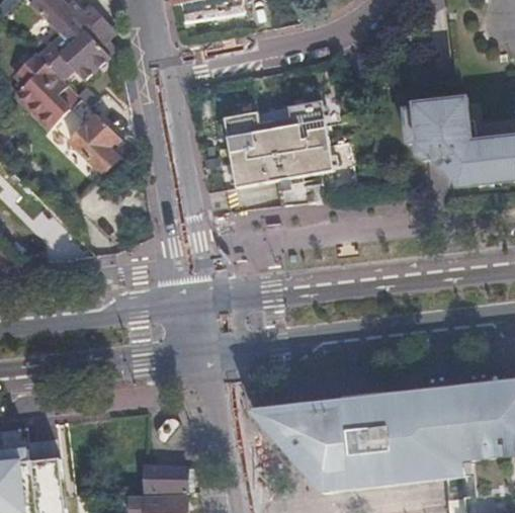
[(0,8),(6,13),(15,0),(0,0),(0,8)]
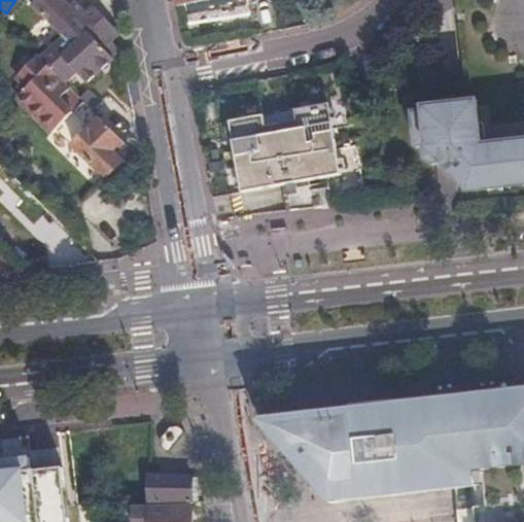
[(99,41),(110,51),(113,48),(113,46),(113,43),(112,40),(110,37),(107,33),(115,26),(92,0),(90,0),(85,3),(82,0),(30,0),(60,30),(69,38),(71,40),(85,27),(99,41)]
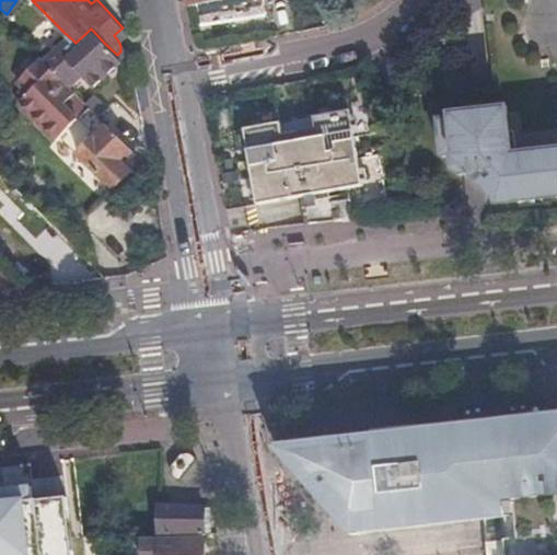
[(41,55),(67,81),(105,44),(91,29),(76,43),(73,41),(64,32),(41,55)]
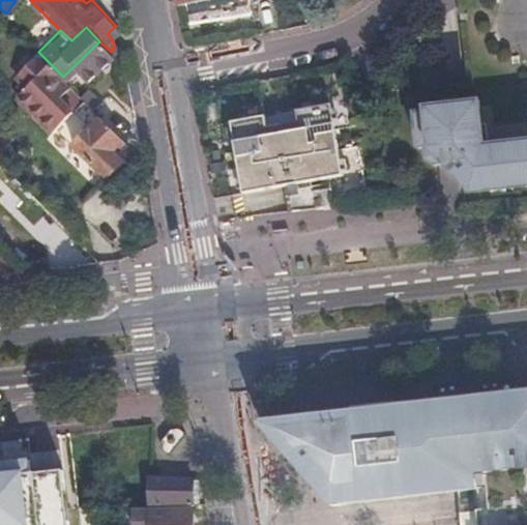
[(15,93),(48,130),(82,95),(63,77),(38,52),(37,51),(15,74),(24,84),(15,93)]
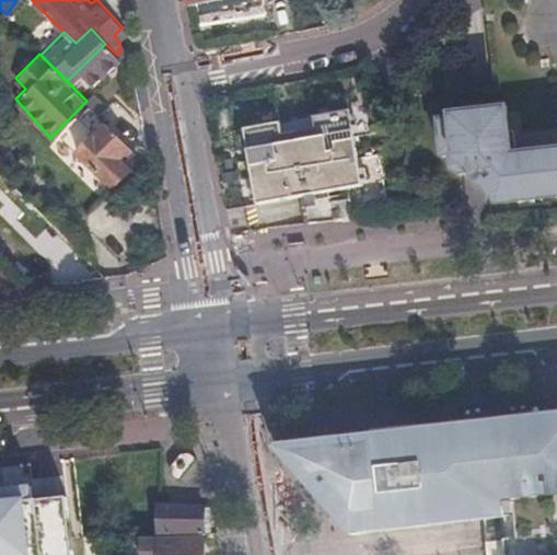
[(101,115),(88,102),(76,115),(89,127),(101,115)]
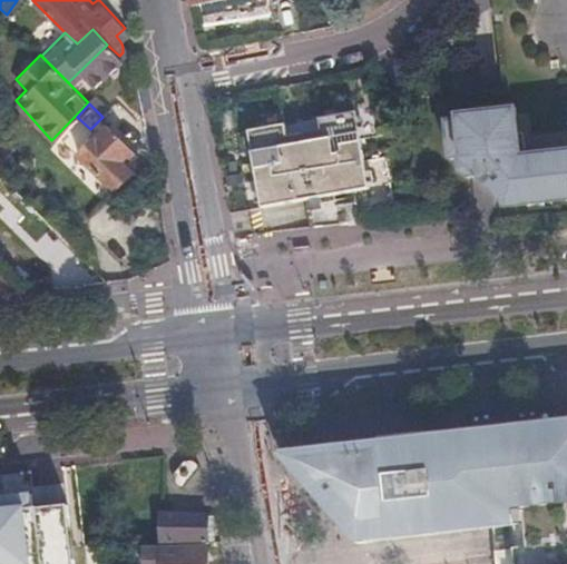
[(283,120),(244,127),(257,206),(367,186),(354,106),(316,114),(319,134),(285,140),(283,120)]
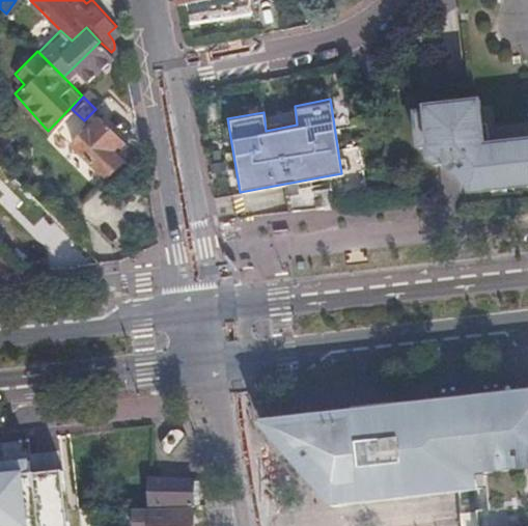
[(527,138),(525,139),(487,143),(479,144),(478,134),(485,133),(484,118),(476,119),(475,102),(413,108),(417,143),(424,142),(425,155),(433,160),(446,159),(470,186),(487,184),(487,181),(507,178),(507,182),(527,178),(527,138)]
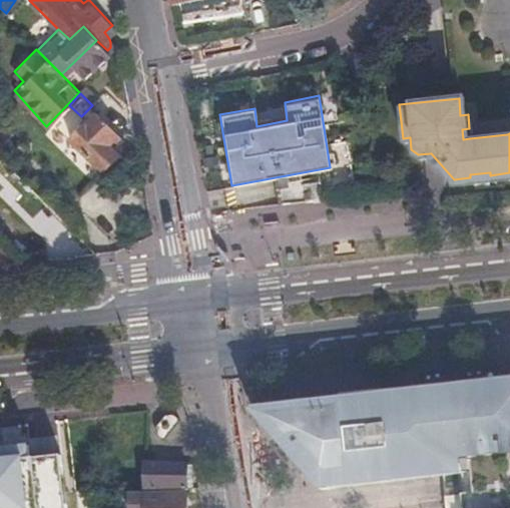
[(117,150),(113,146),(107,140),(117,130),(95,108),(57,147),(89,178),(117,150)]
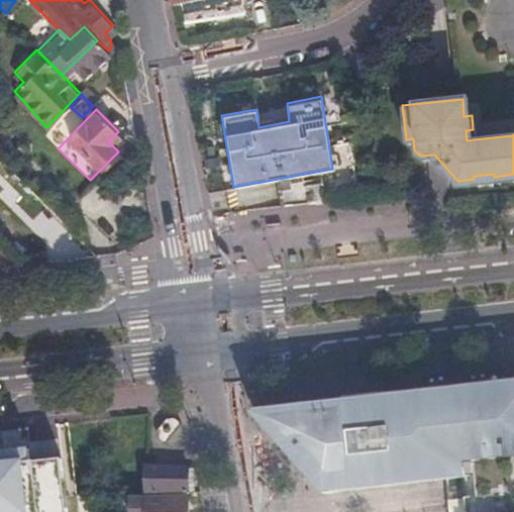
[(0,141),(12,130),(0,117),(0,141)]
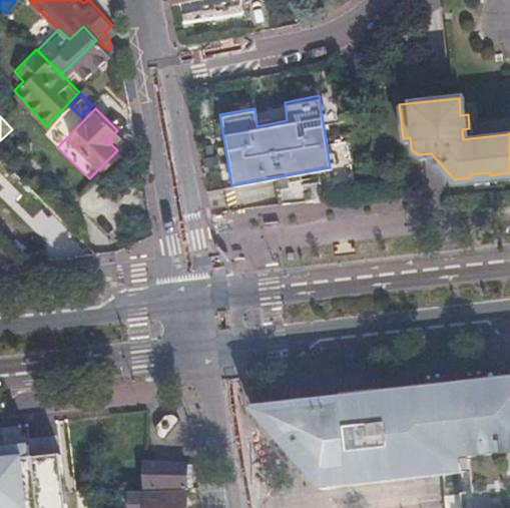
[(113,146),(123,136),(117,130),(107,140),(113,146)]
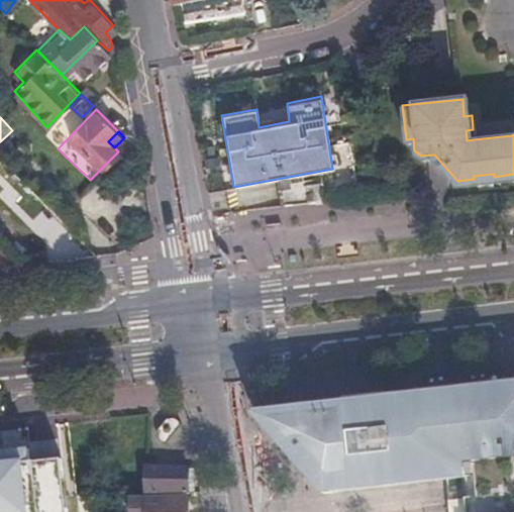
[(513,511),(513,378),(250,407),(320,487),(445,477),(449,511),(513,511)]
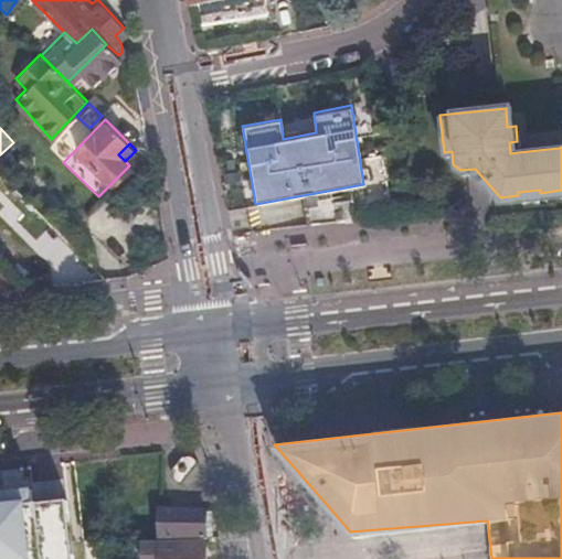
[(0,558),(73,558),(67,493),(32,496),(31,485),(0,488),(0,558)]
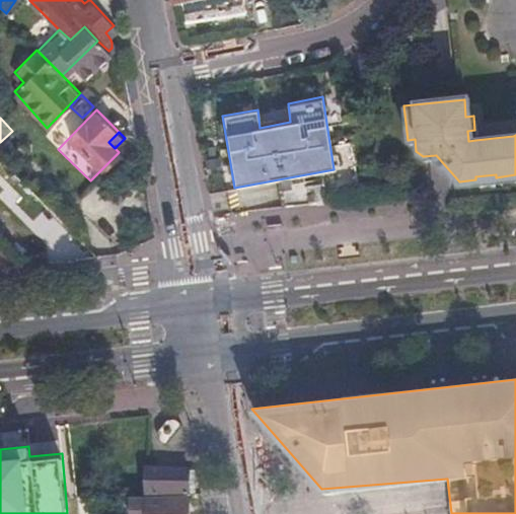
[(144,490),(188,491),(188,464),(145,461),(144,490)]
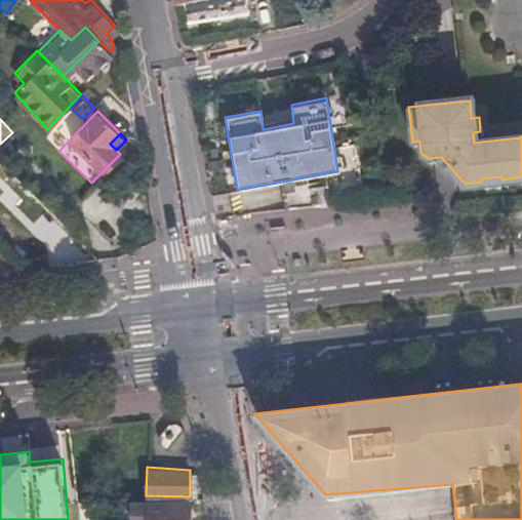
[(188,519),(189,501),(132,498),(132,519),(188,519)]
